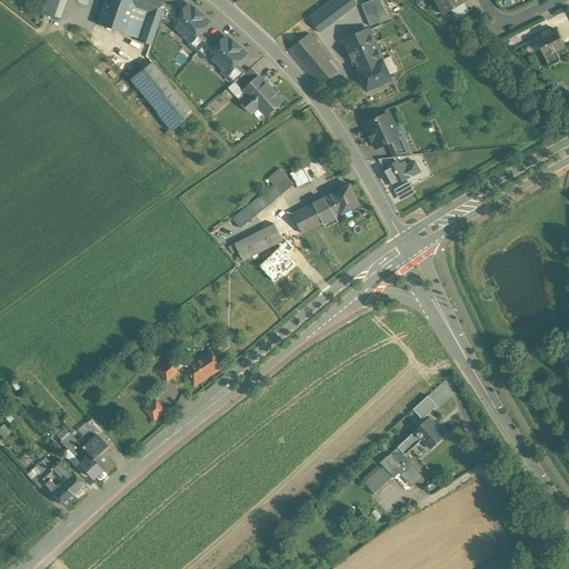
[(46,0),(41,12),(59,19),(66,0),(72,0),(77,1),(86,5),(87,0),(46,0)]
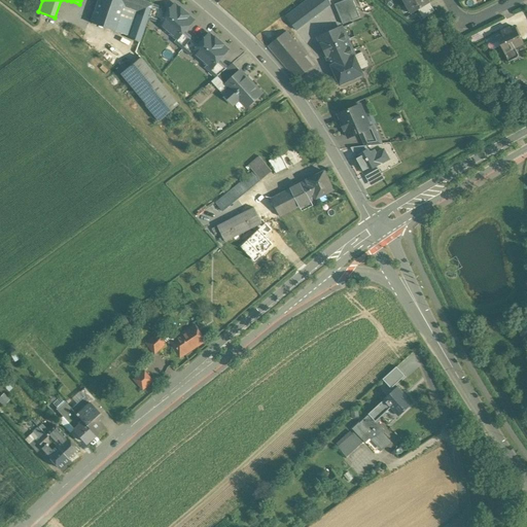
[(97,0),(90,23),(114,31),(129,36),(129,38),(139,42),(152,4),(140,0),(97,0)]
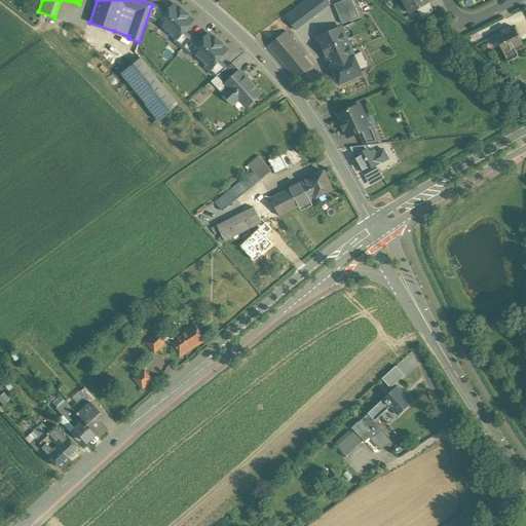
[(306,0),(303,2),(312,14),(316,11),(317,11),(330,2),(328,0),(306,0)]
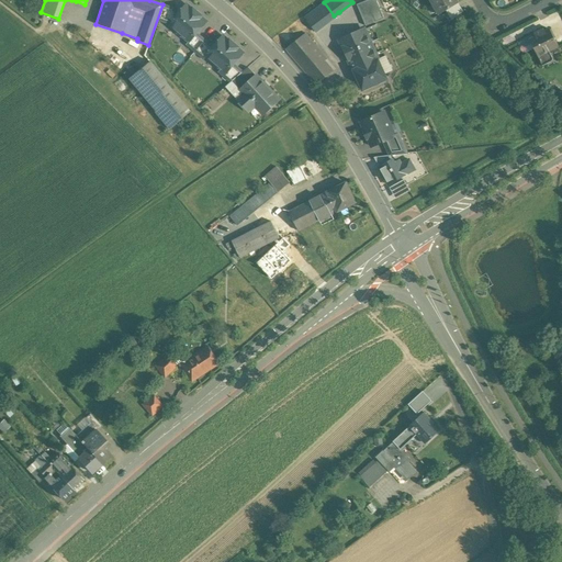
[(382,0),(370,0),(356,6),(360,17),(385,7),(382,0)]
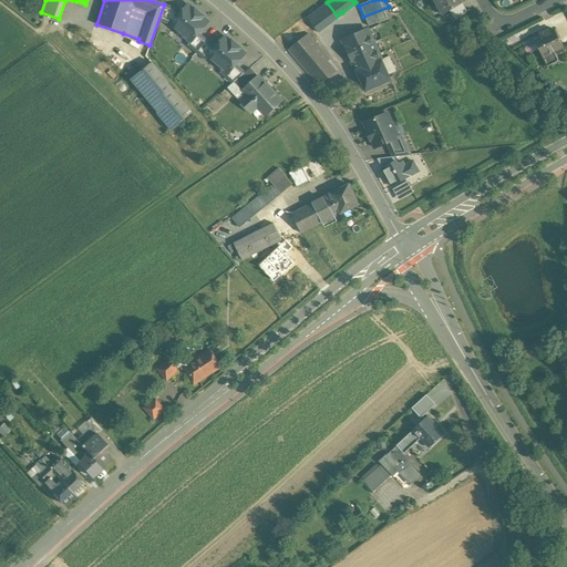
[(461,0),(433,0),(442,14),(463,2),(461,0)]
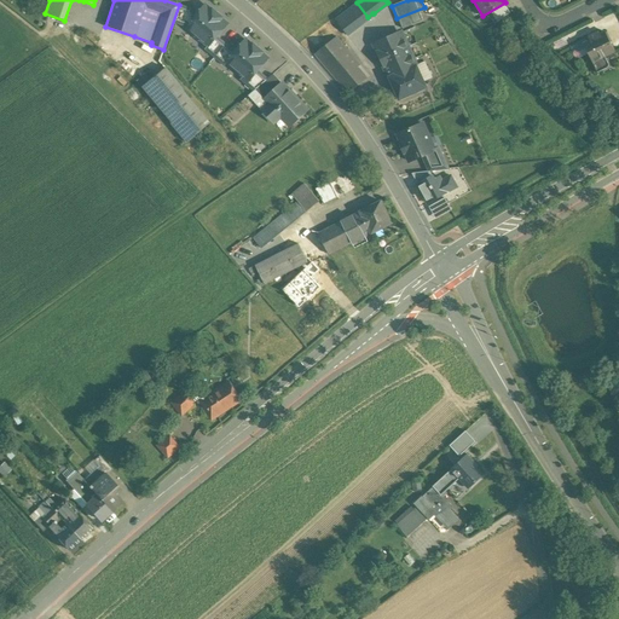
[(357,3),(343,13),(356,29),(374,13),(372,13),(368,17),(357,3)]
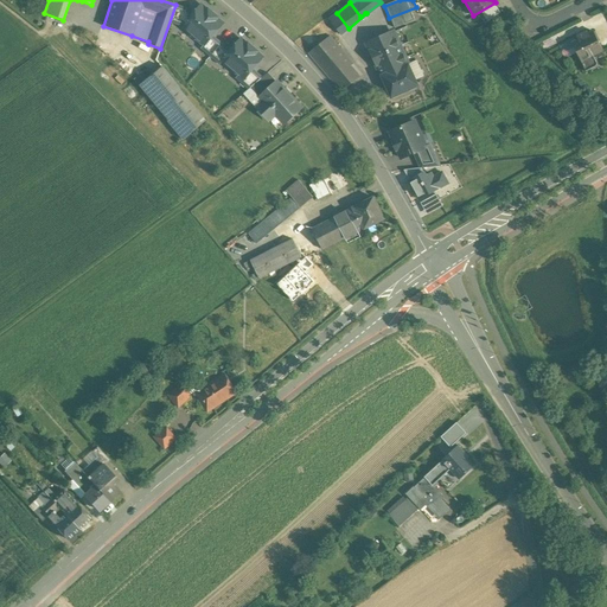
[(427,4),(396,17),(400,25),(430,12),(427,4)]
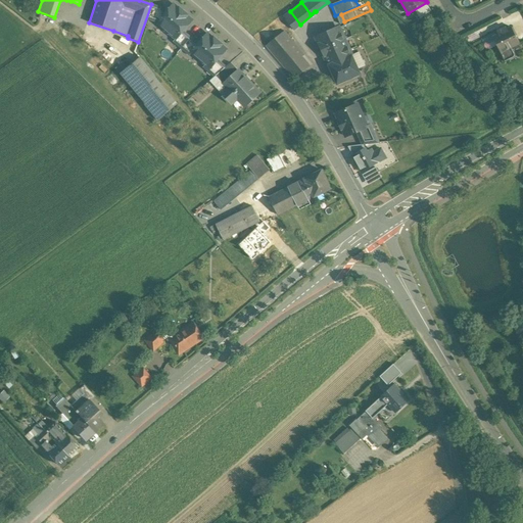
[(180,7),(179,8),(174,4),(157,22),(177,39),(192,20),(187,16),(188,14),(180,7)]
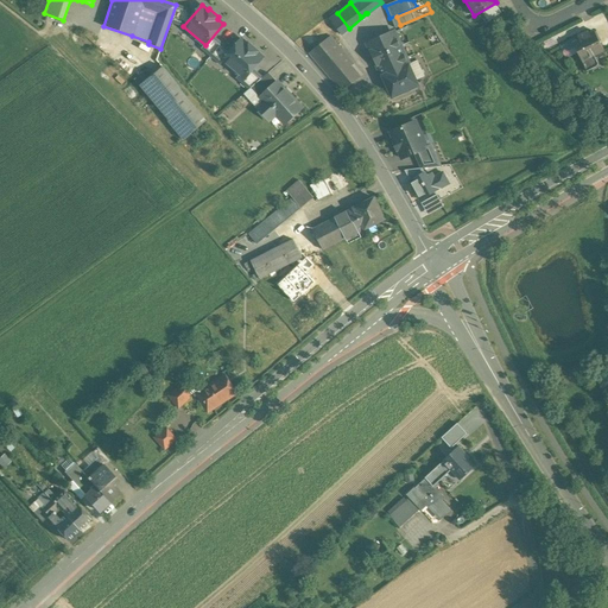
[(349,29),(337,13),(329,19),(341,35),(349,29)]
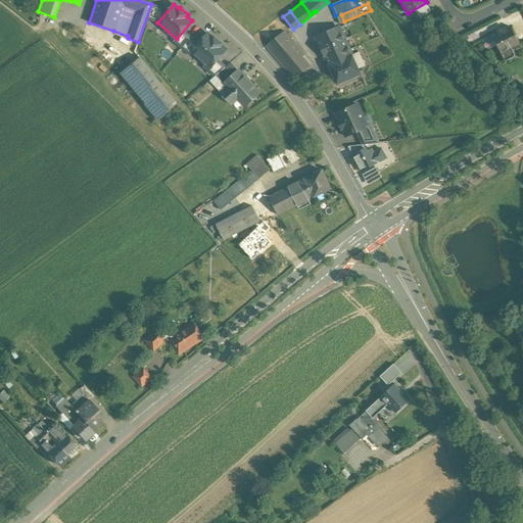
[(506,28),(497,32),(498,34),(492,37),(496,45),(505,61),(514,56),(515,55),(511,47),(520,43),(512,27),(507,30),(506,28)]
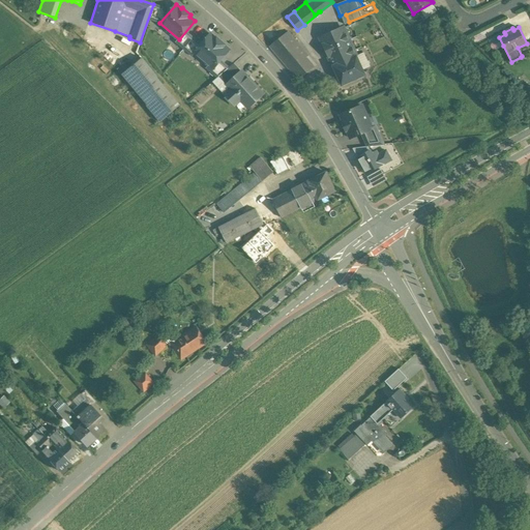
[(344,29),(321,37),(333,65),(356,56),(344,29)]
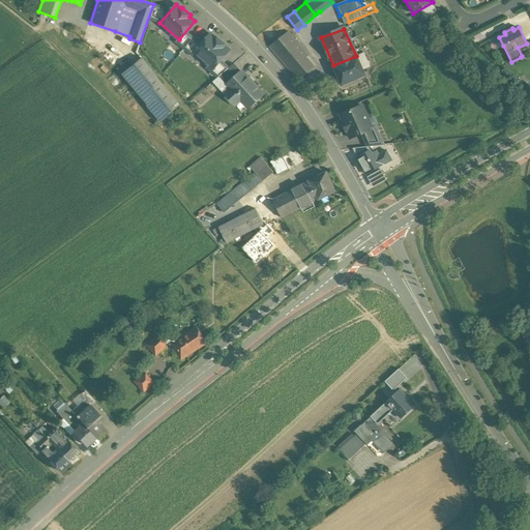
[(308,56),(288,31),(269,47),(298,81),(315,67),(306,58),(308,56)]
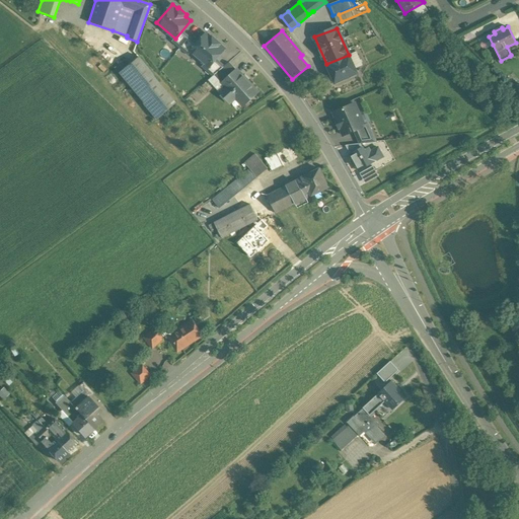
[(494,31),(477,39),(484,50),(493,45),(489,36),(495,33),(494,31)]
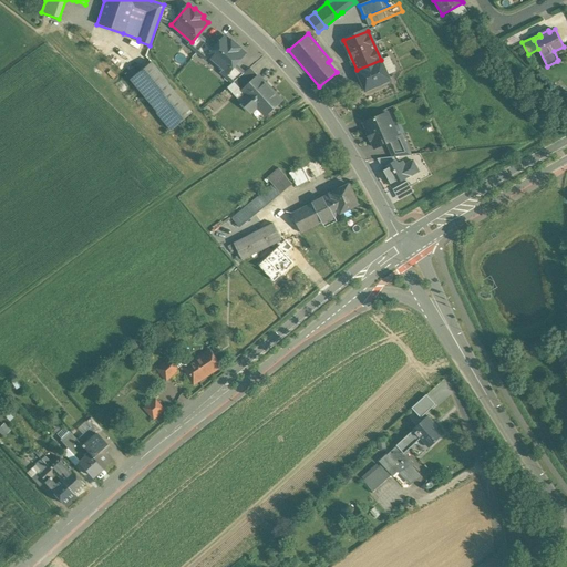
[(241,48),(232,40),(230,41),(225,37),(208,57),(228,74),(246,53),(240,49),(241,48)]
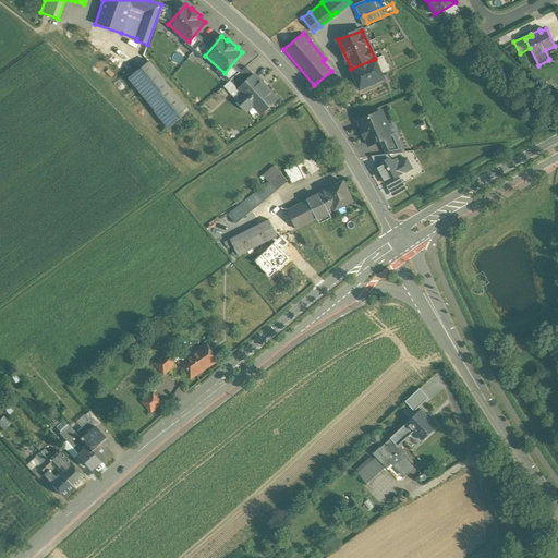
[(351,69),(351,70),(360,89),(385,79),(381,73),(389,70),(383,56),(375,59),(351,69)]
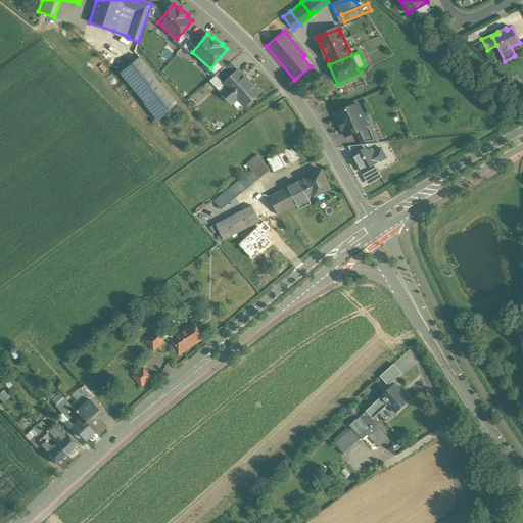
[(178,104),(139,57),(129,65),(120,74),(158,121),(178,104)]
